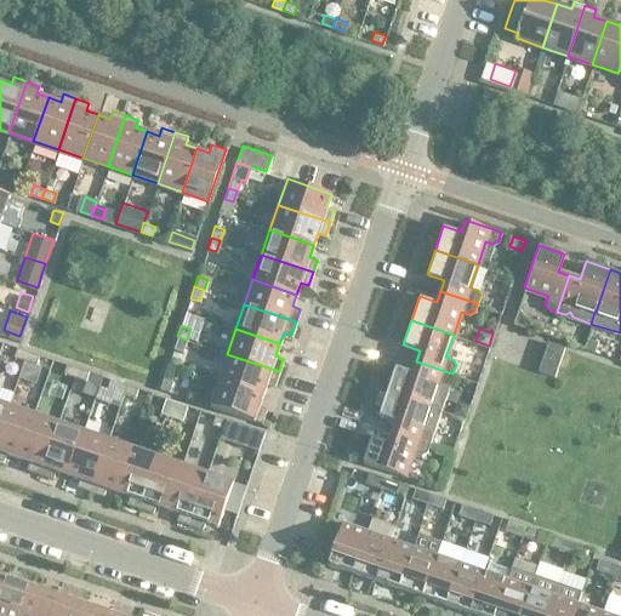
[(187,340),(177,336),(174,348),(182,351),(187,340)]
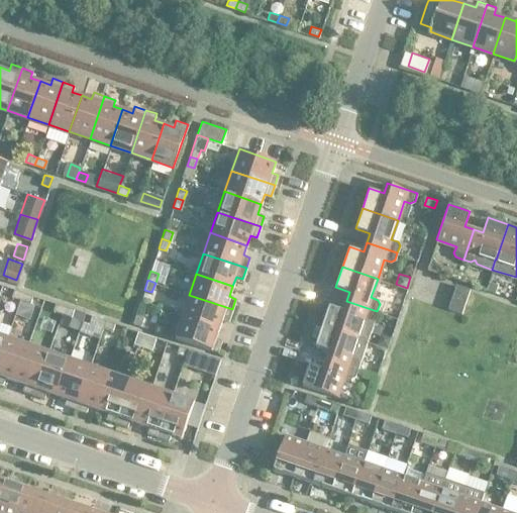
[(454,287),(447,307),(458,311),(467,287),(455,284),(454,287)]
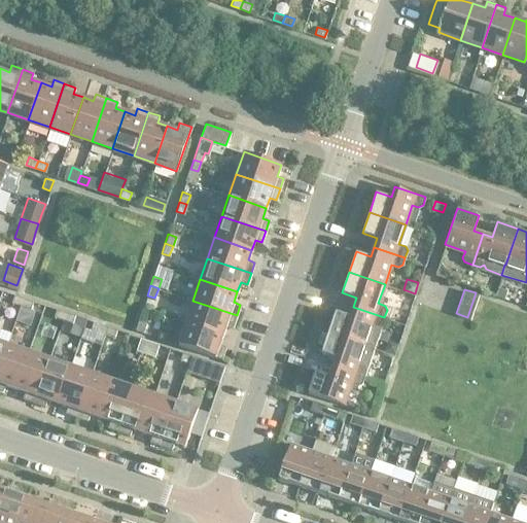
[(24,297),(14,293),(11,301),(21,305),(24,297)]
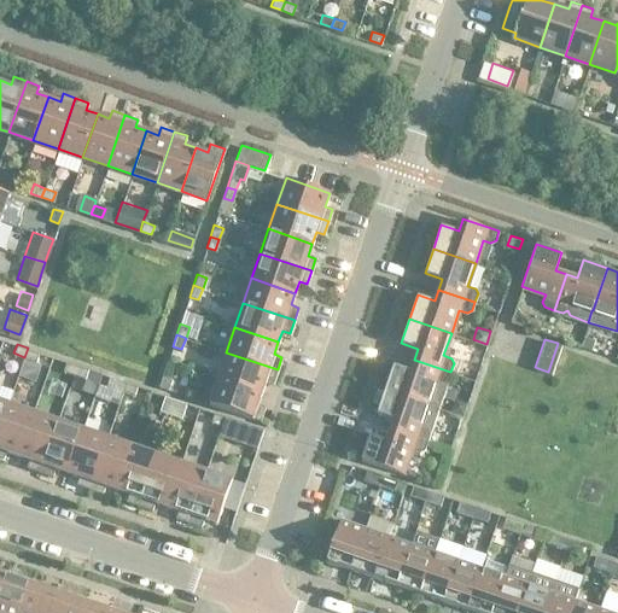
[(39,351),(28,348),(24,357),(35,361),(39,351)]
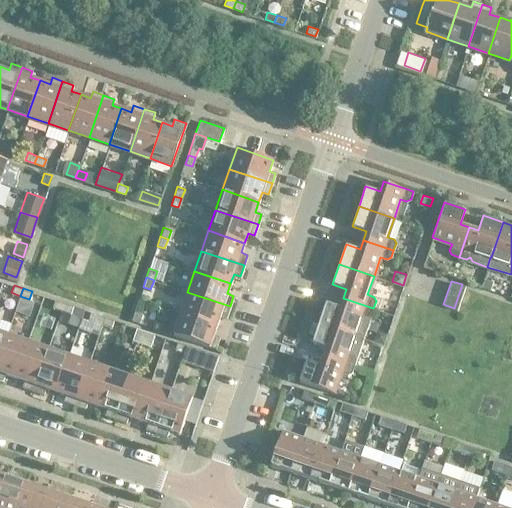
[(230,306),(187,292),(181,312),(216,324),(220,315),(226,317),(230,306)]
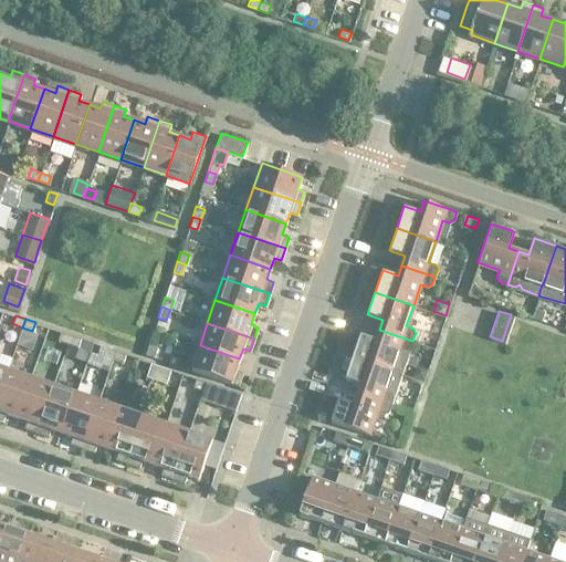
[(412,341),(379,330),(376,340),(360,334),(353,356),(401,373),(412,341)]
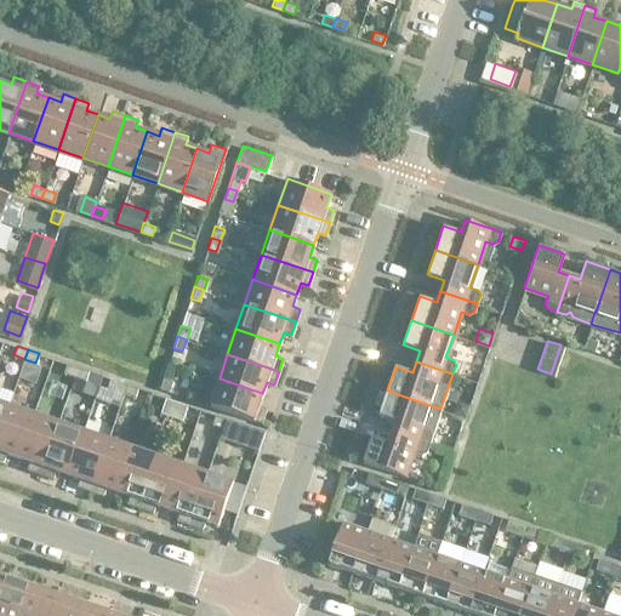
[(78,366),(66,363),(63,371),(74,376),(78,366)]
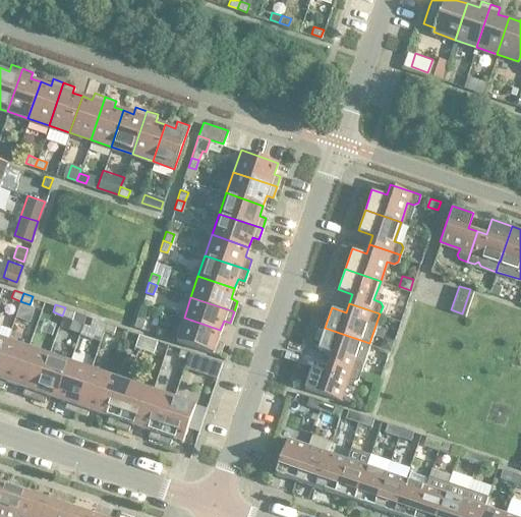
[(74,310),(65,307),(62,316),(71,319),(74,310)]
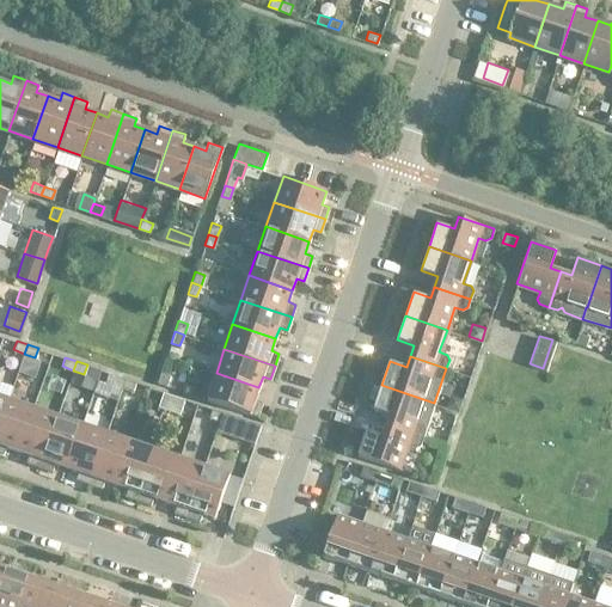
[(170,374),(161,371),(158,382),(166,385),(170,374)]
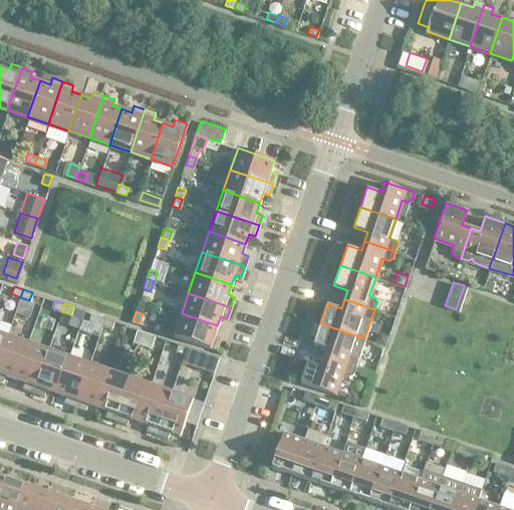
[(217,325),(182,313),(174,335),(216,349),(220,337),(214,335),(217,325)]
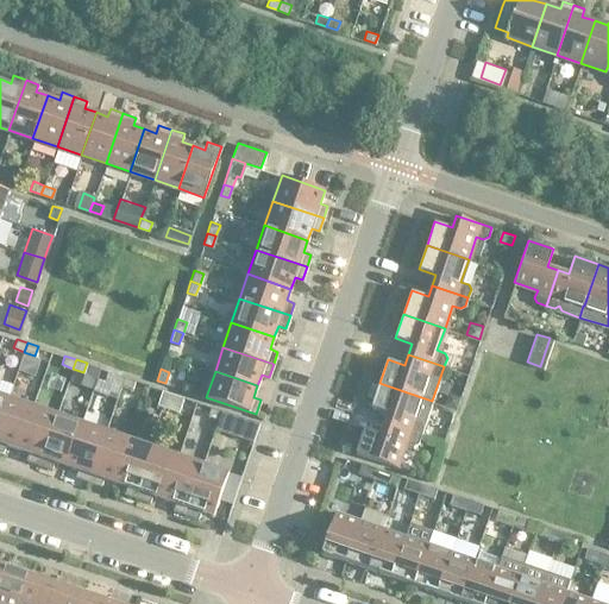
[(124,376),(113,372),(111,381),(121,385),(124,376)]
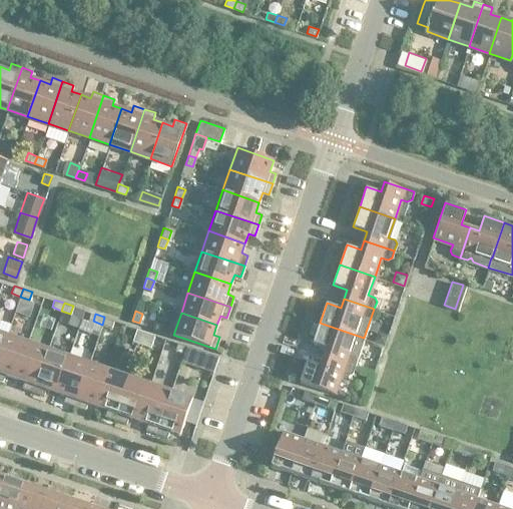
[(114,320),(104,317),(102,325),(111,328),(114,320)]
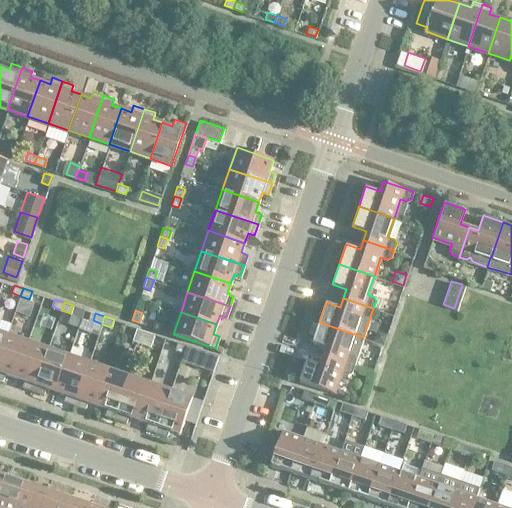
[(363,337),(319,322),(312,342),(327,347),(323,356),(353,366),(363,337)]
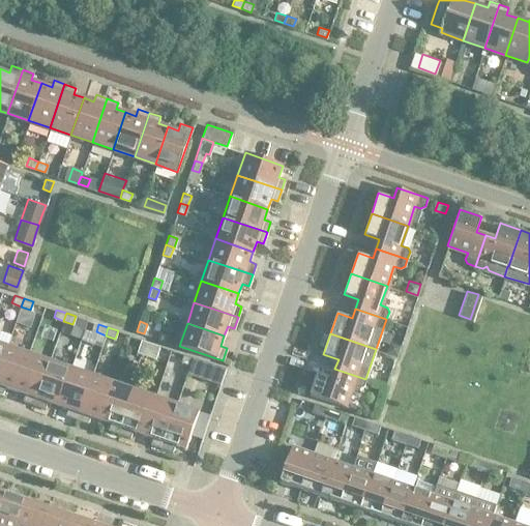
[(150,342),(141,339),(137,351),(146,354),(150,342)]
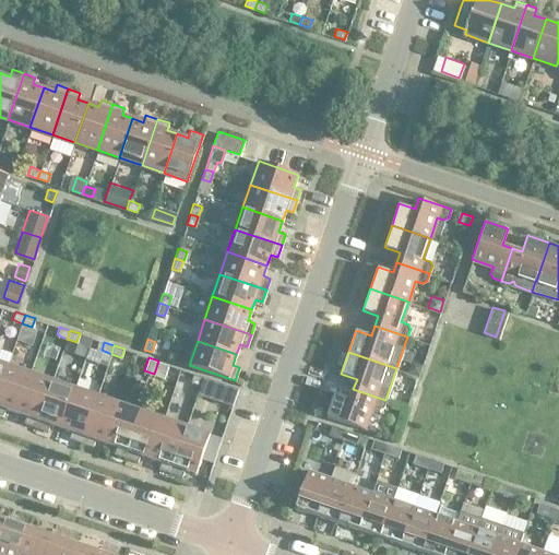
[(411,358),(406,370),(418,374),(421,363),(411,358)]
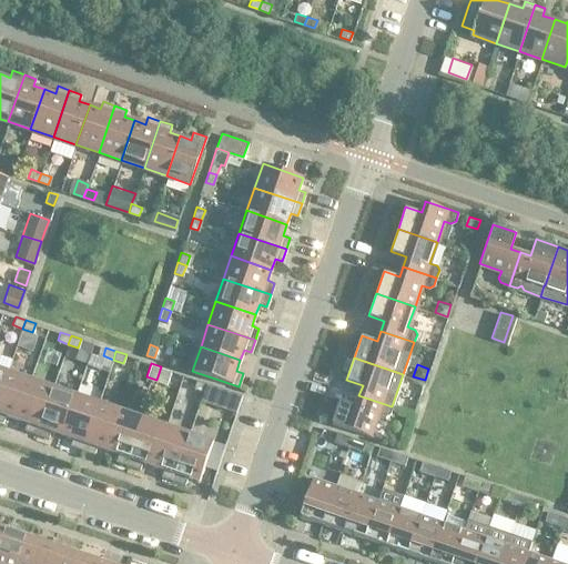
[(171,370),(161,366),(156,380),(166,383),(171,370)]
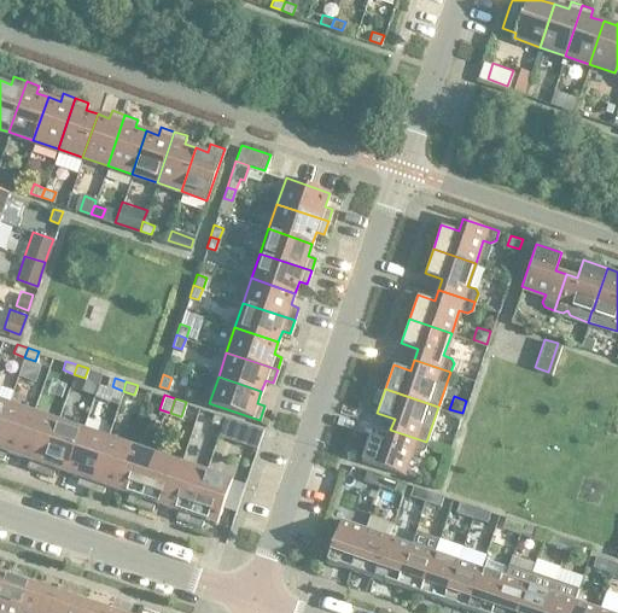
[(33,410),(7,402),(0,425),(0,456),(4,457),(6,450),(18,454),(33,410)]
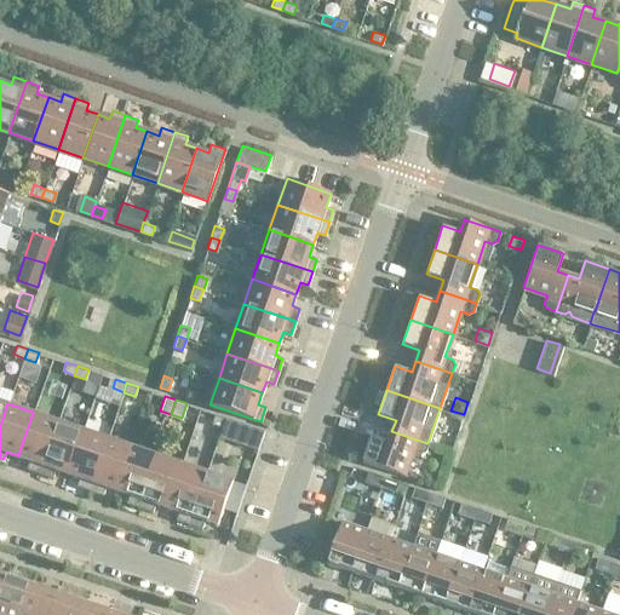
[(57,420),(33,412),(18,455),(29,460),(27,467),(40,472),(57,420)]
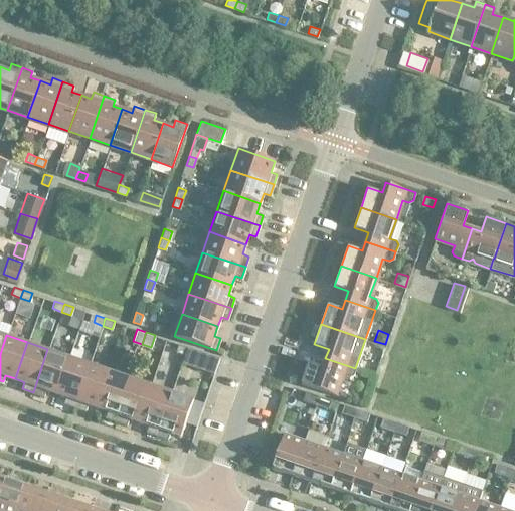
[(187,346),(178,343),(175,350),(185,354),(187,346)]
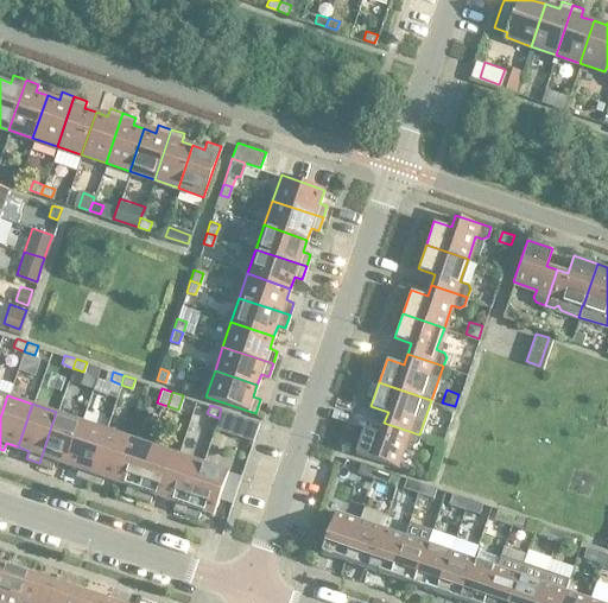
[(232,412),(221,408),(219,418),(229,421),(232,412)]
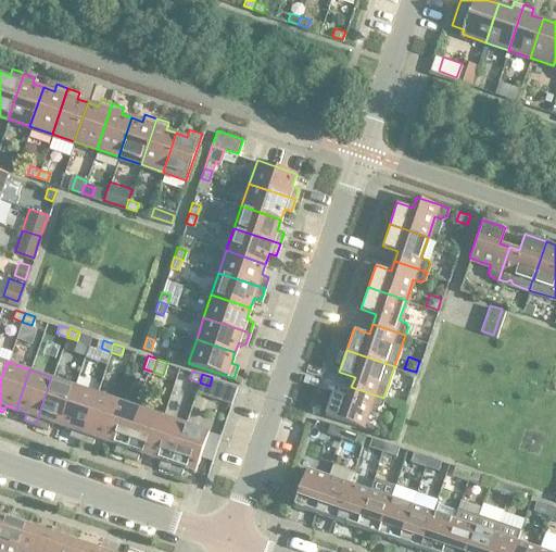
[(74,385),(51,377),(36,424),(47,427),(50,421),(61,425),(74,385)]
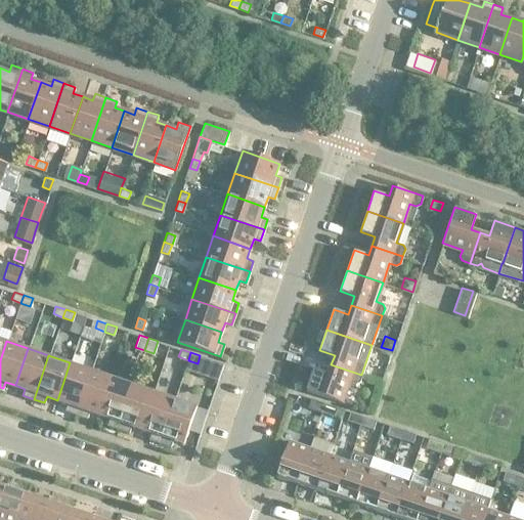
[(91,370),(70,362),(57,400),(68,403),(66,409),(76,414),(91,370)]
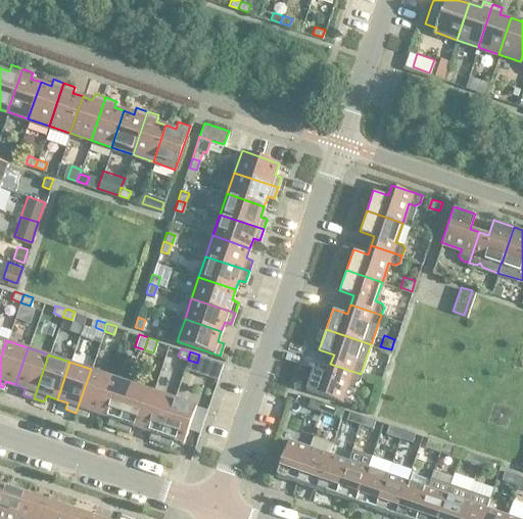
[(361,374),(330,364),(327,373),(313,368),(305,388),(341,400),(348,381),(354,383),(359,381),(361,374)]
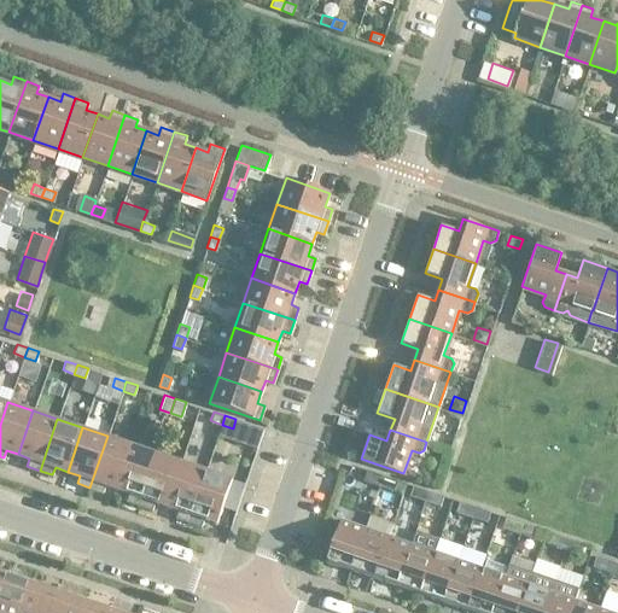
[(132,444),(108,436),(89,488),(103,492),(105,484),(117,489),(132,444)]
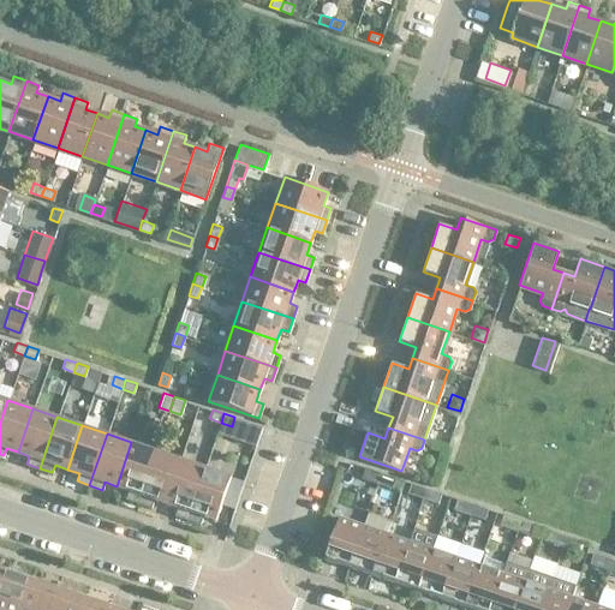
[(156,450),(131,442),(117,486),(129,490),(125,497),(138,502),(156,450)]
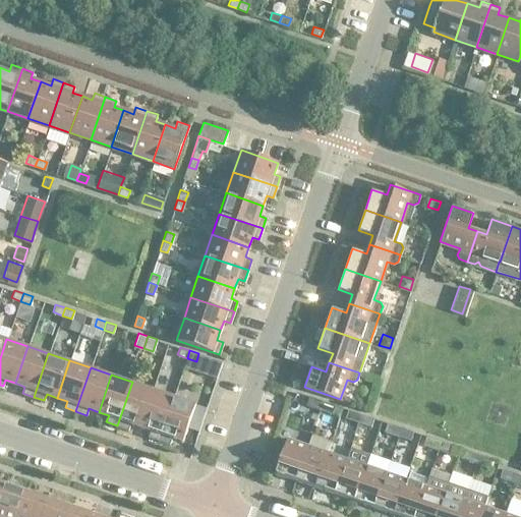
[(153,389),(132,382),(117,425),(128,429),(130,422),(140,426),(153,389)]
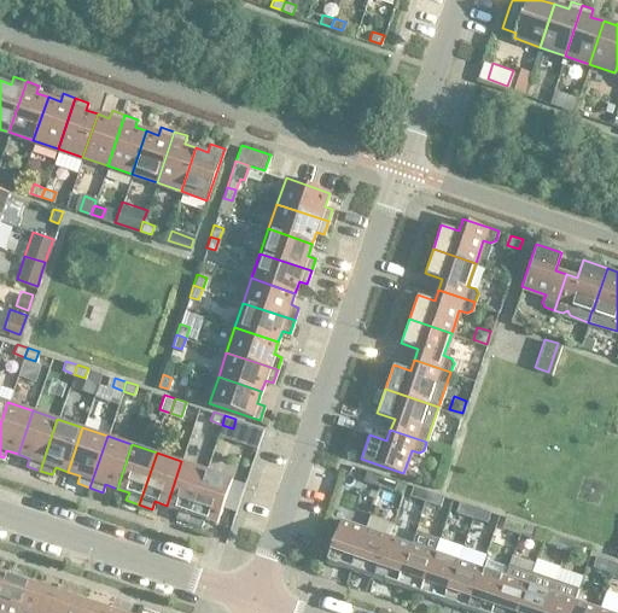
[(207,470),(181,461),(167,506),(178,509),(175,517),(188,521),(207,470)]
